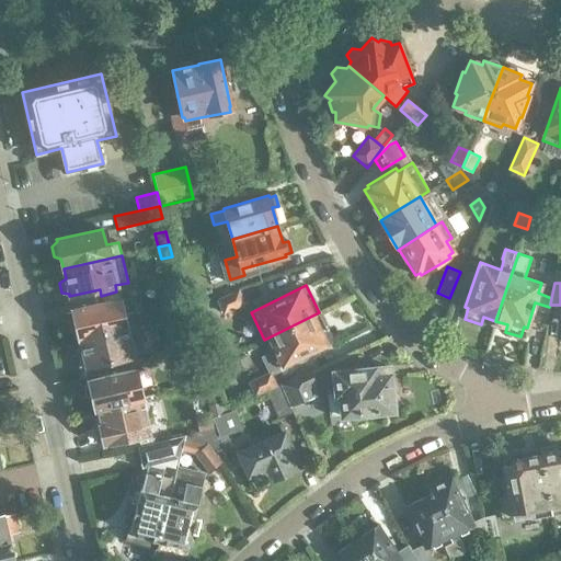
[(239,289),(217,299),(216,300),(224,315),(247,304),(239,289)]
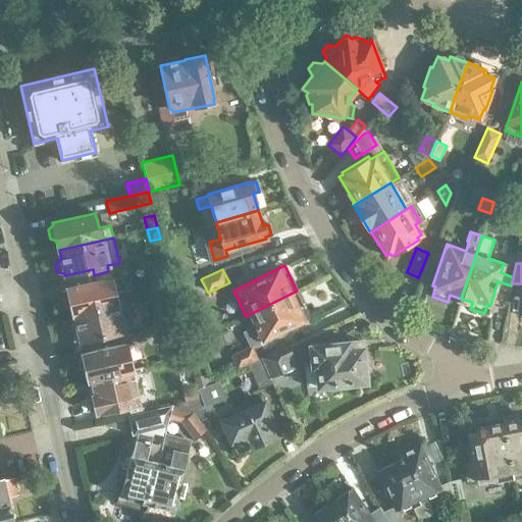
[(108,271),(94,275),(96,282),(67,289),(68,291),(62,295),(64,304),(71,306),(73,315),(126,303),(123,291),(113,293),(108,271)]
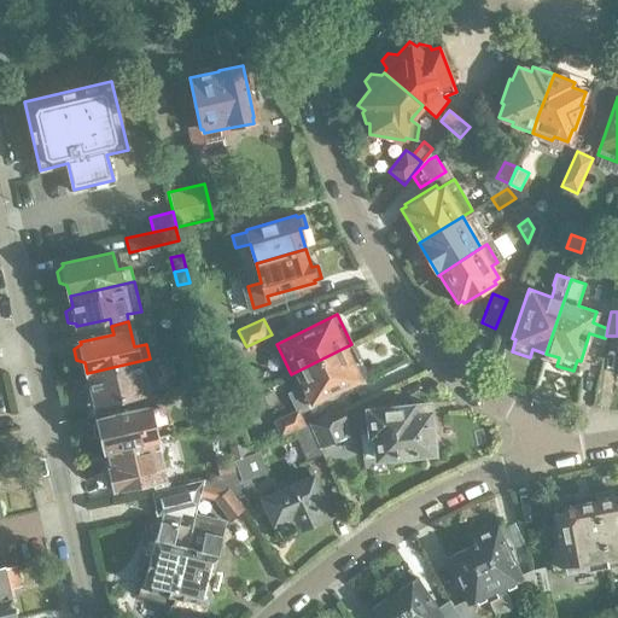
[(192,349),(203,347),(199,332),(188,336),(192,349)]
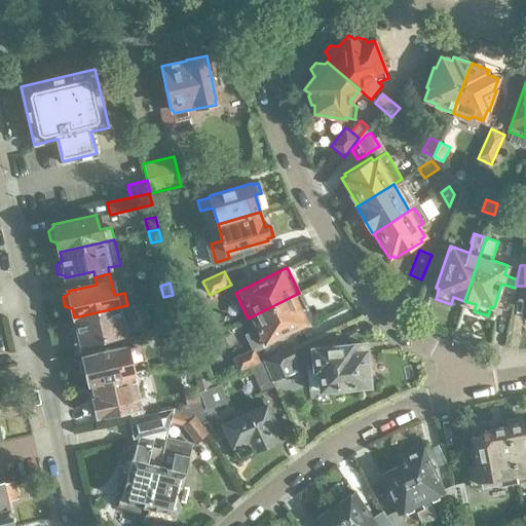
[(253,330),(249,331),(243,334),(250,348),(256,345),(311,318),(299,293),(248,318),(253,330)]
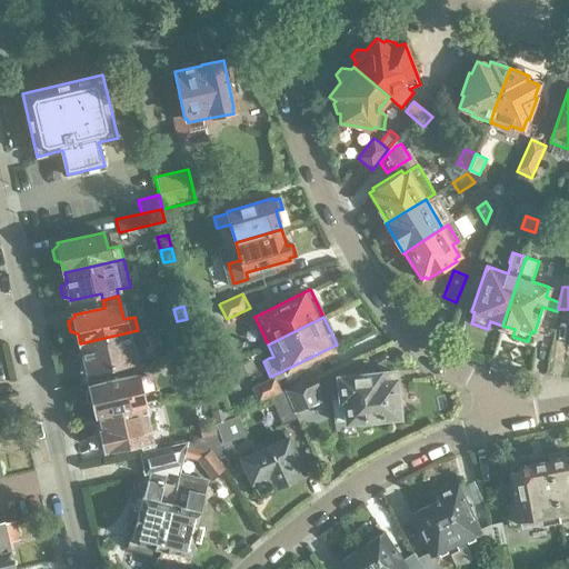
[(187,319),(177,321),(180,333),(190,330),(187,319)]
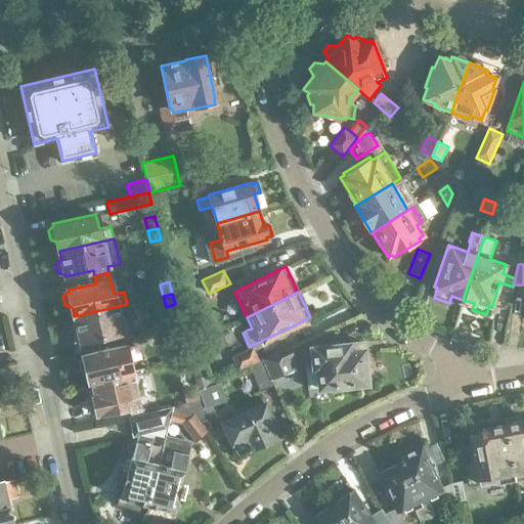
[(130,315),(127,304),(74,316),(76,325),(71,331),(73,340),(80,340),(80,342),(123,332),(123,331),(135,328),(132,314),(130,315)]
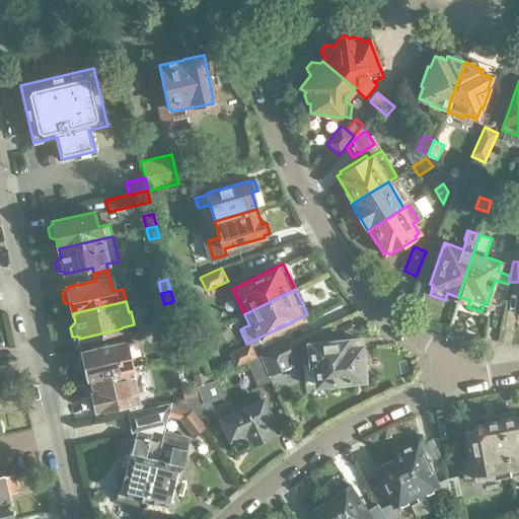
[(308,340),(310,364),(303,364),(305,384),(362,379),(362,375),(367,374),(366,361),(361,361),(359,339),(325,342),(325,339),(308,340)]
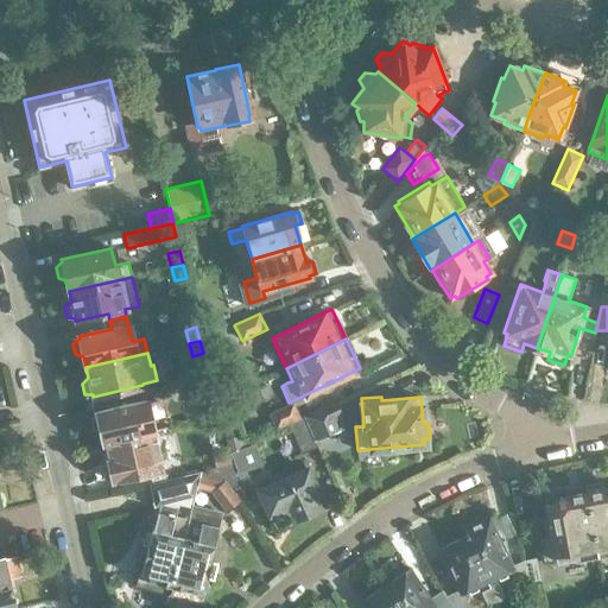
[(103,444),(153,432),(146,401),(96,413),(96,415),(90,420),(93,431),(101,434),(103,444)]
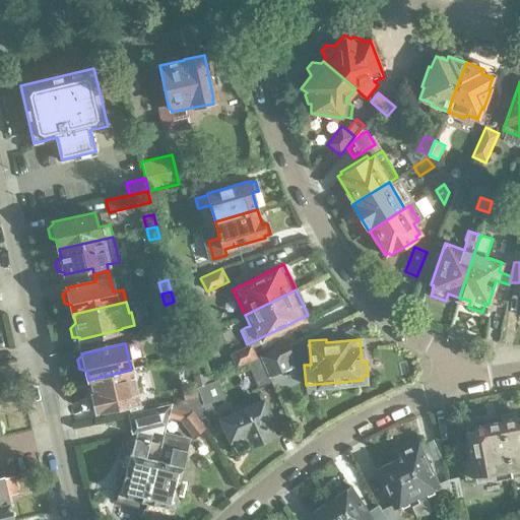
[(273,385),(298,375),(288,355),(291,354),(287,343),(260,354),(273,385)]
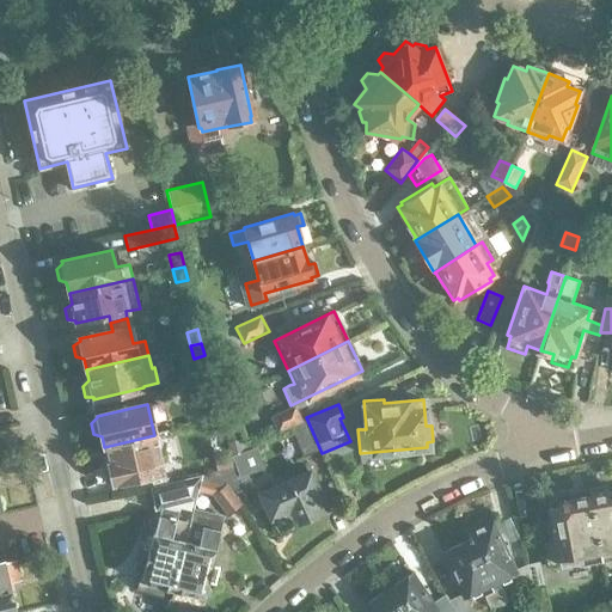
[(218,405),(207,409),(210,422),(221,420),(218,405)]
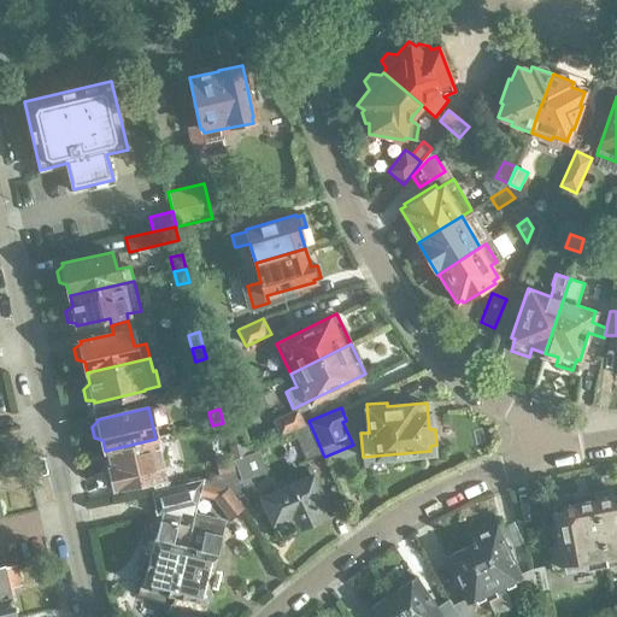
[(280,434),(304,422),(298,410),(274,421),(280,434)]
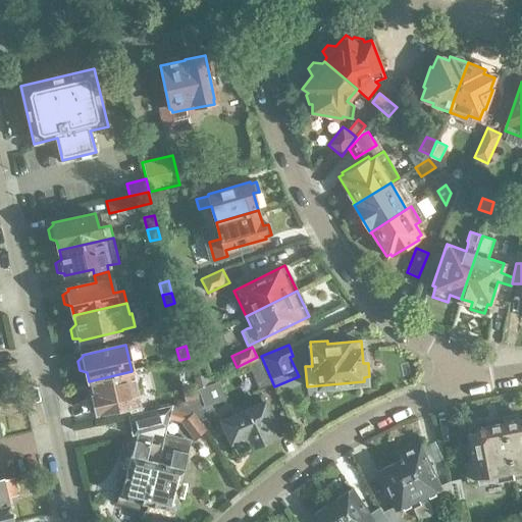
[(260,357),(250,361),(263,390),(273,386),(260,357)]
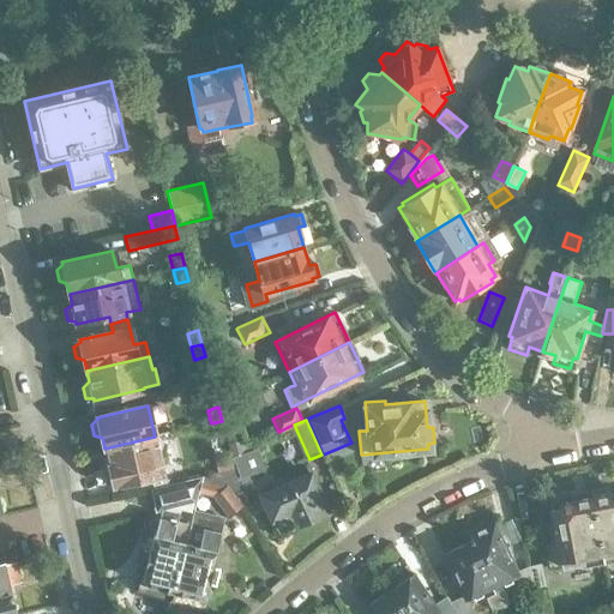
[(155,437),(104,449),(109,468),(102,474),(104,483),(113,485),(113,486),(151,477),(154,489),(166,485),(155,437)]
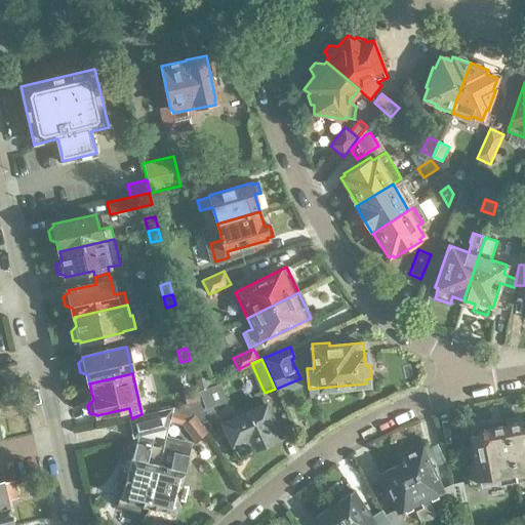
[(199,391),(213,387),(210,375),(196,379),(199,391)]
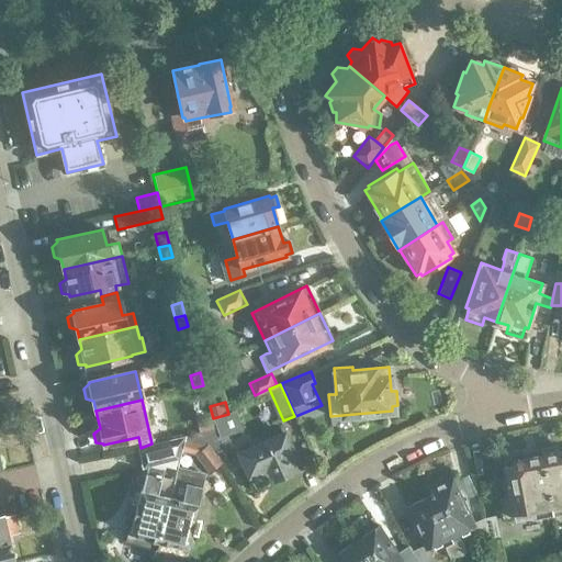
[(213,418),(216,428),(220,438),(243,429),(236,411),(228,414),(213,418)]
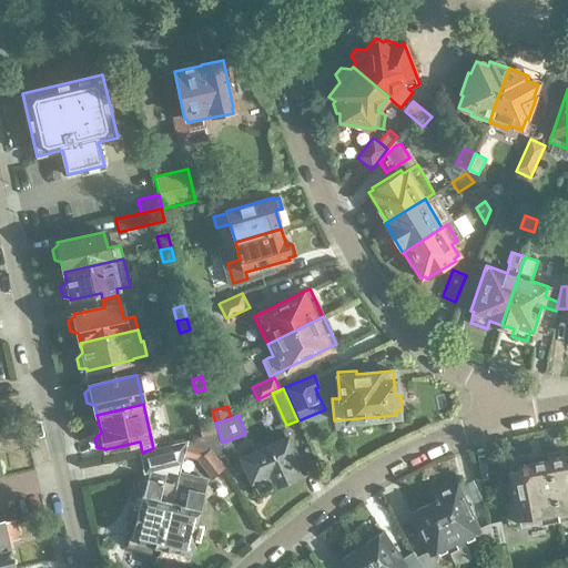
[(202,437),(217,434),(214,423),(200,426),(202,437)]
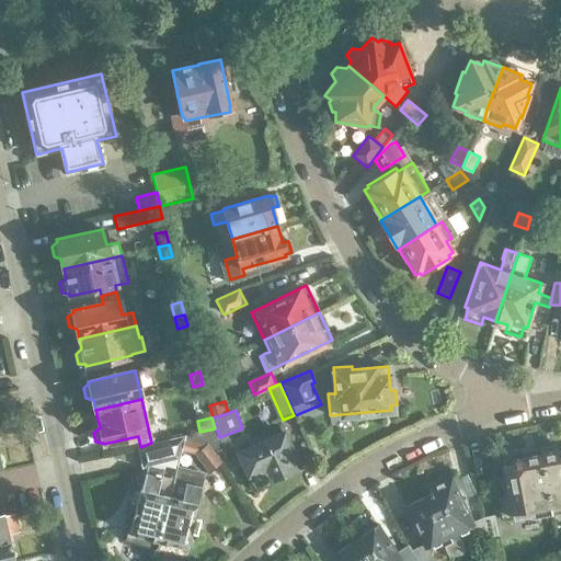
[(224,447),(219,437),(216,427),(215,428),(199,432),(185,436),(185,438),(207,444),(215,451),(224,447)]
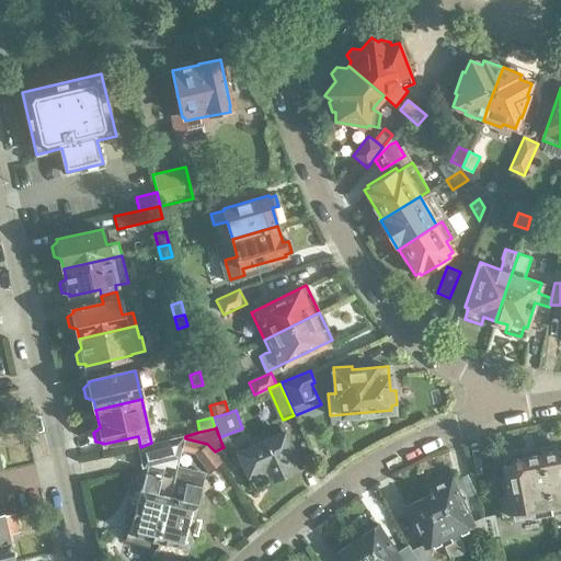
[(253,487),(299,466),(284,432),(231,456),(237,467),(243,465),(253,487)]
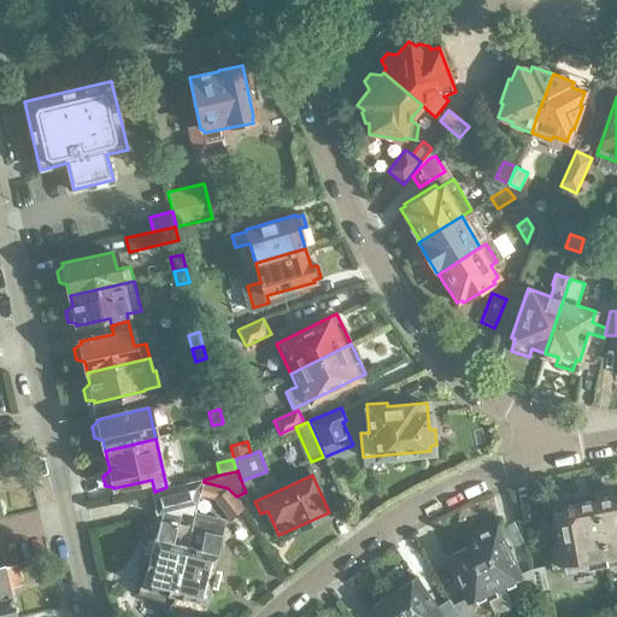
[(195,515),(200,495),(204,482),(204,480),(154,492),(152,492),(157,516),(160,515),(156,538),(154,538),(150,554),(142,552),(139,570),(146,571),(142,588),(140,587),(136,599),(166,605),(172,603),(174,601),(187,545),(195,515)]
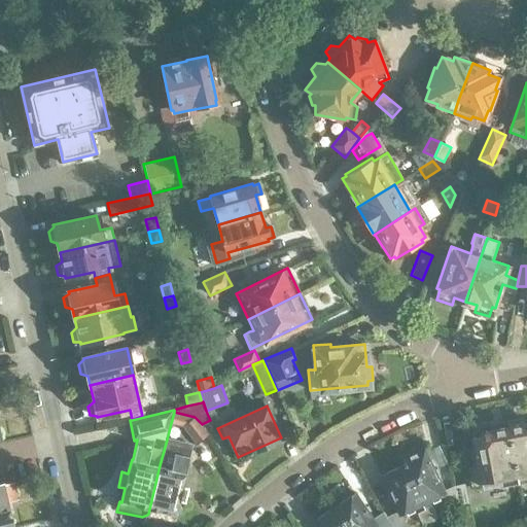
[(209,434),(202,424),(195,417),(174,412),(171,423),(183,426),(197,444),(209,434)]
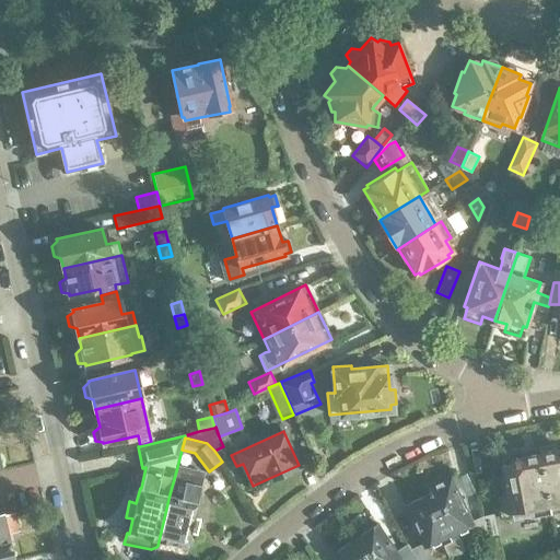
[(559,451),(557,452),(556,445),(538,448),(551,514),(559,512),(559,451)]
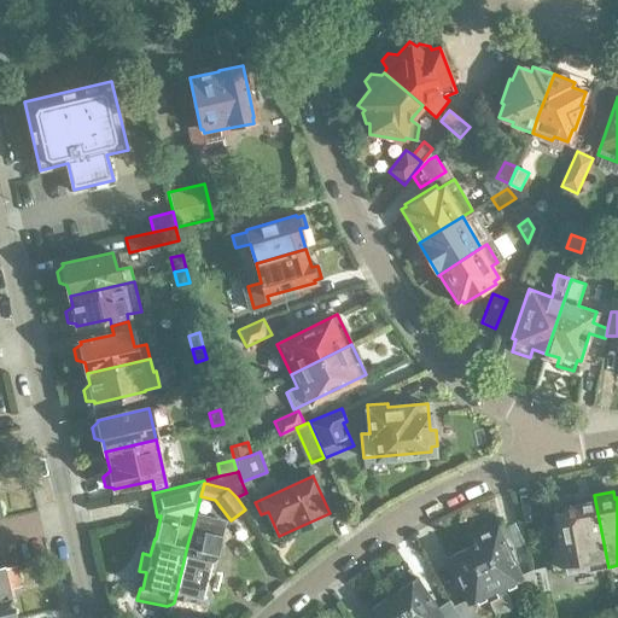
[(608,567),(594,495),(575,499),(576,506),(563,508),(564,512),(555,513),(558,525),(552,526),(557,552),(552,553),(554,570),(565,567),(566,572),(586,569),(587,572),(608,567)]
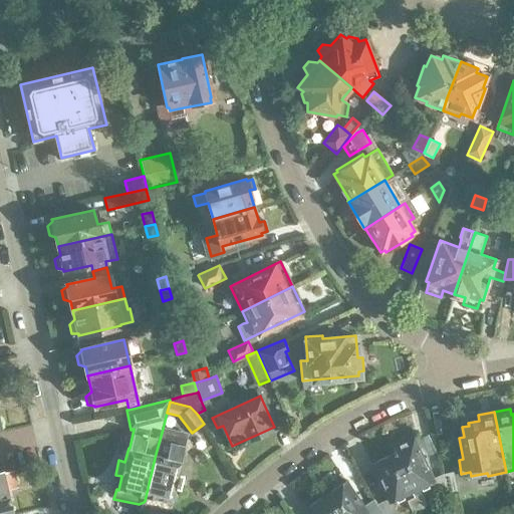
[(180,491),(184,476),(179,474),(186,439),(187,435),(163,429),(156,454),(145,501),(144,502),(146,506),(172,513),(175,497),(173,496),(174,489),(180,491)]
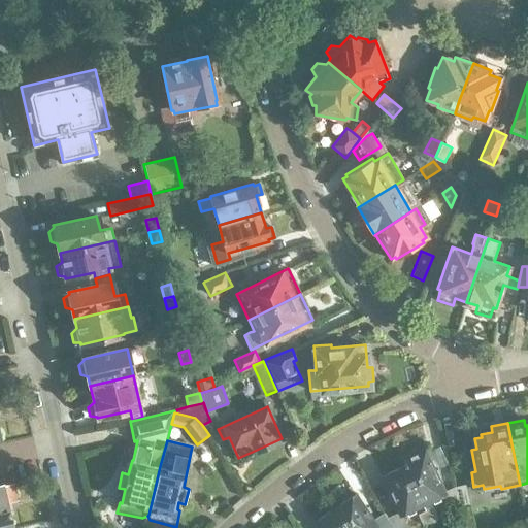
[(443,496),(443,493),(422,446),(400,456),(404,465),(423,505),(423,504),(431,522),(438,519),(430,501),(443,496)]
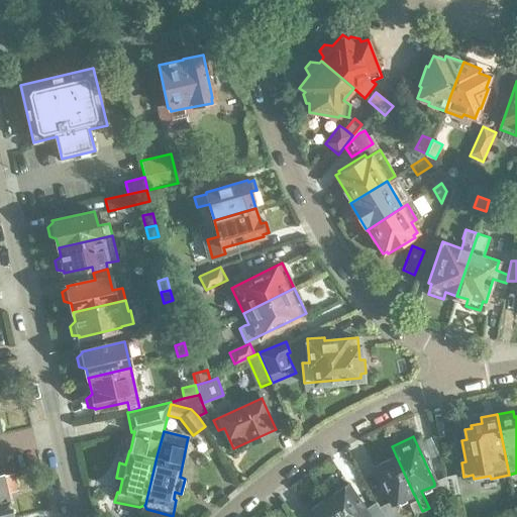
[(414,495),(396,455),(374,466),(390,502),(380,507),(385,516),(399,516),(394,504),(407,498),(414,515),(422,511),(414,494),(414,495)]
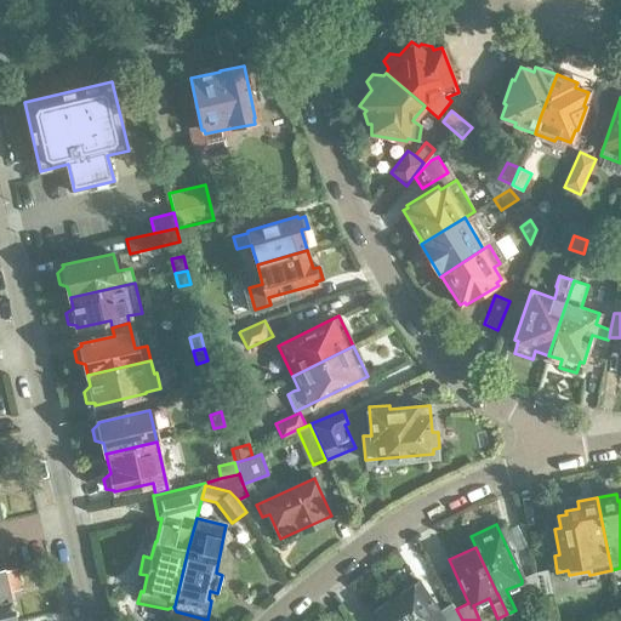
[(16,574),(12,571),(4,574),(3,571),(0,571),(0,620),(15,620),(11,603),(7,604),(5,594),(9,593),(9,592),(15,590),(18,585),(16,574)]
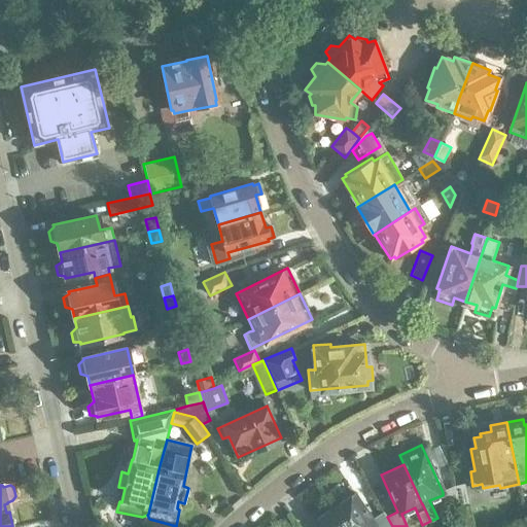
[(454,487),(459,510),(469,507),(464,485),(454,487)]
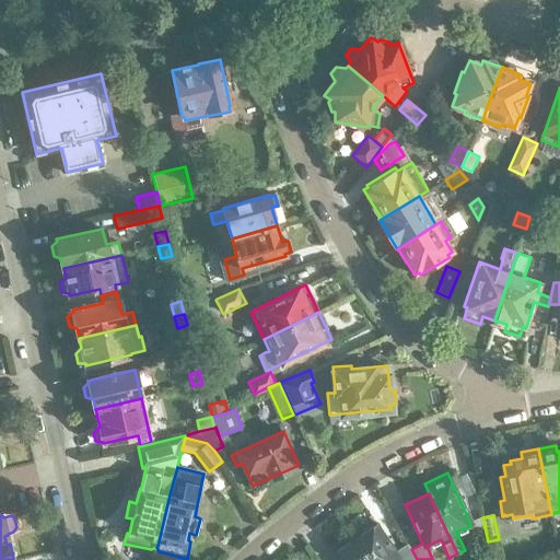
[(470,523),(470,526),(476,546),(482,543),(488,541),(482,517),(481,517),(470,523)]
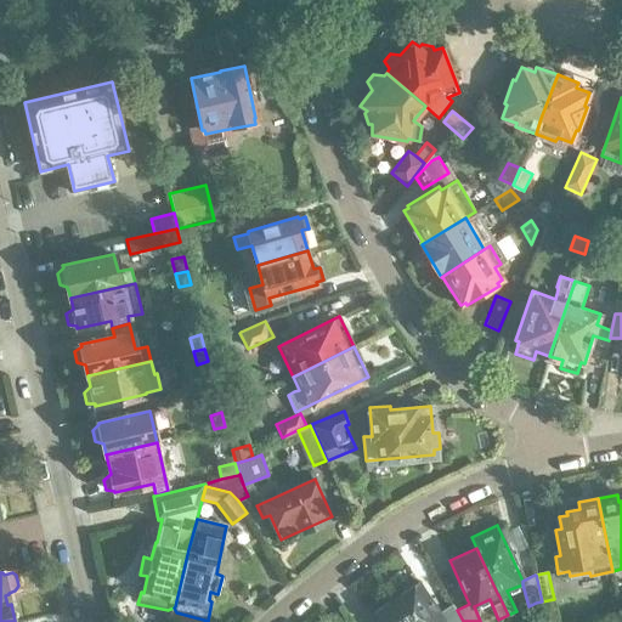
[(395,599),(408,621),(462,621),(453,604),(440,612),(419,582),(395,599)]
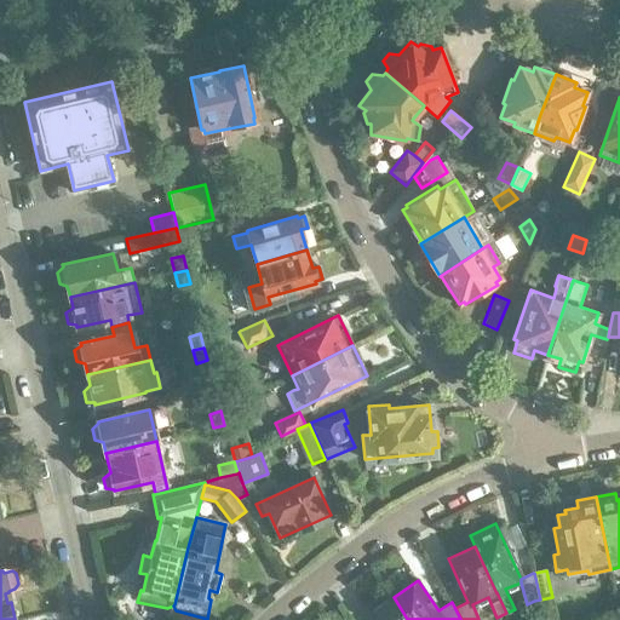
[(407,619),(394,597),(369,613),(373,619),(407,619)]
